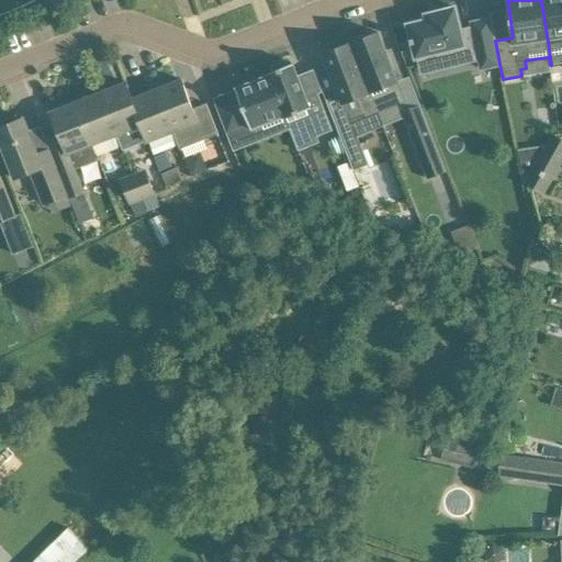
[(561,0),(541,0),(549,48),(561,45),(561,0)]
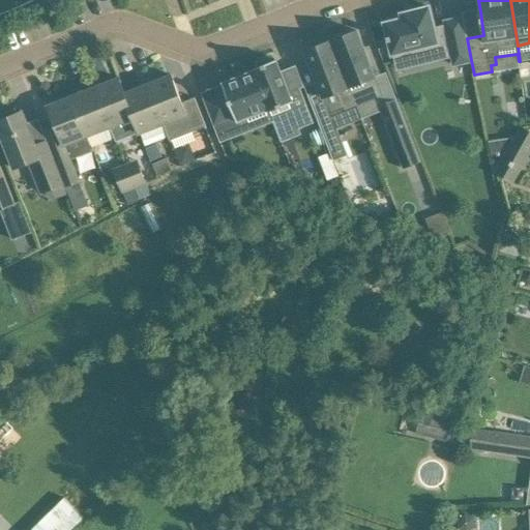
[(388,22),(385,23),(388,36),(387,36),(388,41),(389,41),(392,54),(394,54),(414,49),(416,56),(450,48),(452,58),(454,64),(471,60),(467,38),(463,17),(444,21),(446,26),(435,29),(430,7),(402,13),(403,15),(388,19),(388,22)]
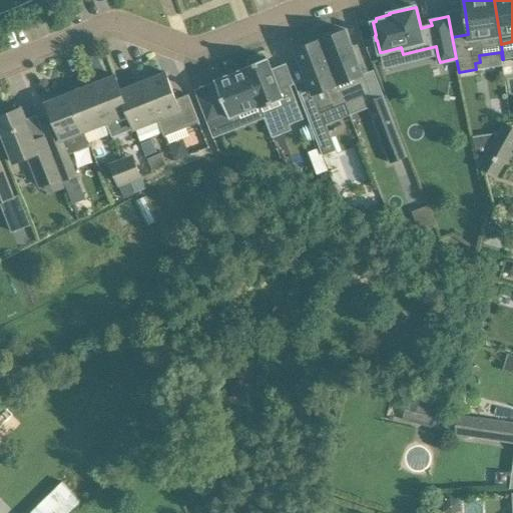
[(321,39),(345,102),(366,94),(370,92),(364,76),(346,29),(321,39)]
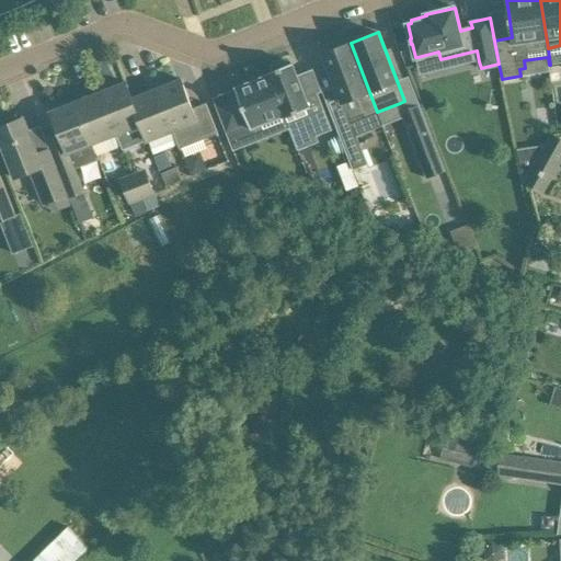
[(366,116),(377,112),(351,43),(323,54),(335,86),(343,107),(330,112),(339,134),(345,151),(353,169),(367,163),(357,139),(343,102),(358,96),(366,116)]
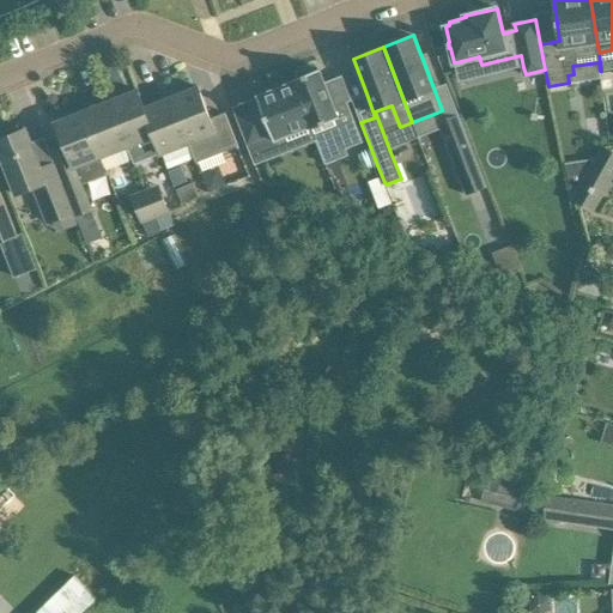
[(293,82),(311,126),(316,139),(320,149),(341,140),(344,149),(362,141),(346,102),(334,105),(320,70),(314,71),(313,68),(297,74),(298,78),(292,80),(292,82),(293,82)]
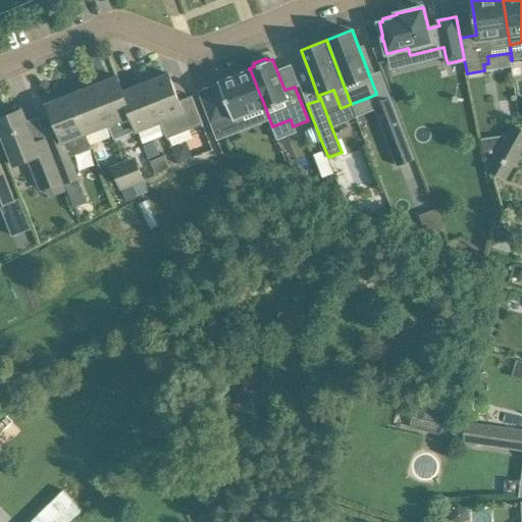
[(250,69),(249,69),(237,74),(236,71),(222,77),(223,80),(219,82),(227,103),(206,111),(217,140),(240,131),(236,119),(265,107),(250,69)]
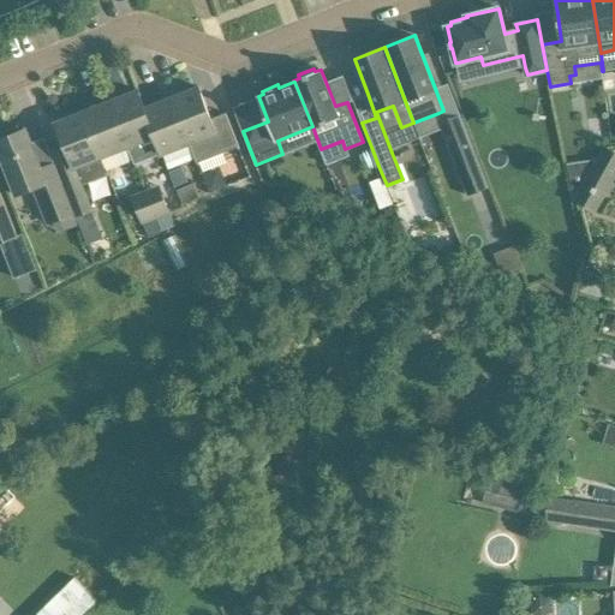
[(239,147),(226,113),(212,119),(199,87),(171,99),(195,159),(197,163),(239,147)]
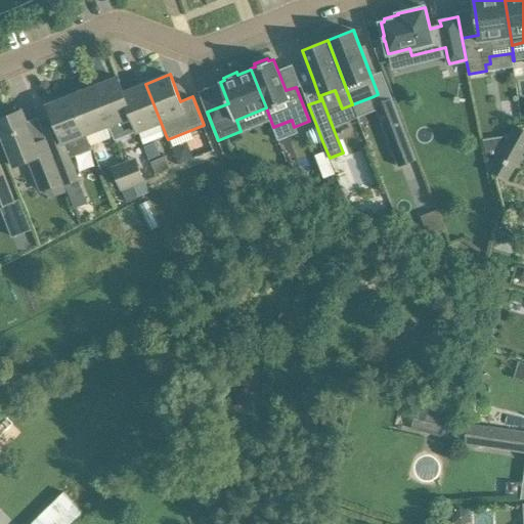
[(118,77),(94,86),(110,125),(114,136),(116,140),(138,131),(132,116),(123,92),(124,92),(119,79),(118,77)]
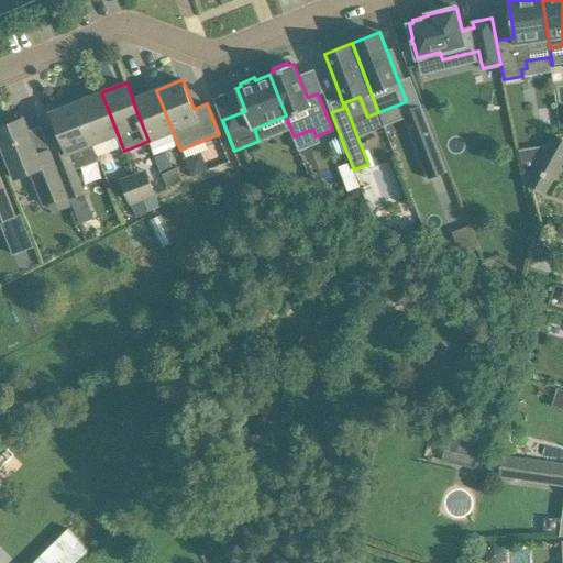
[(133,99),(132,99),(142,124),(148,141),(154,155),(178,145),(156,90),(133,99)]
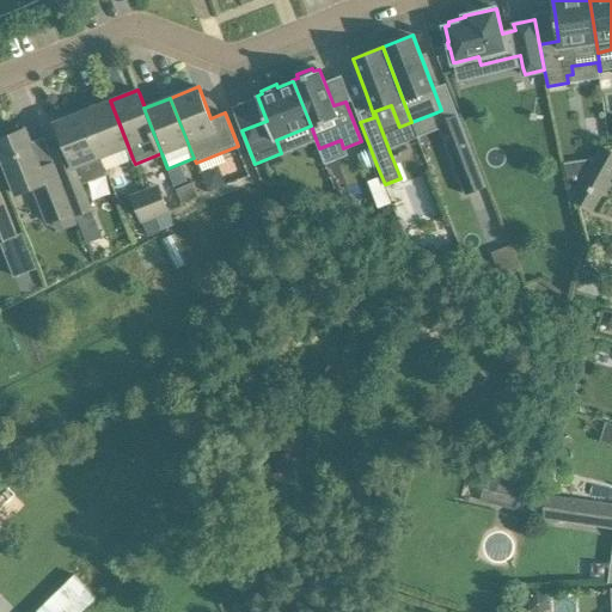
[(110,101),(83,111),(102,157),(128,146),(110,101)]
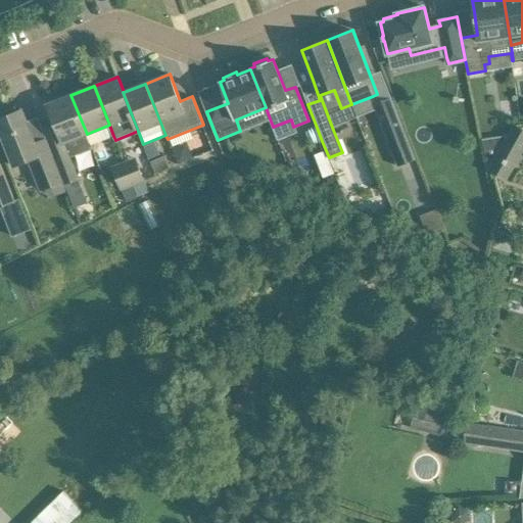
[(91,145),(86,134),(70,95),(47,105),(48,106),(55,125),(43,130),(45,136),(53,155),(66,150),(69,157),(92,148),(91,145)]
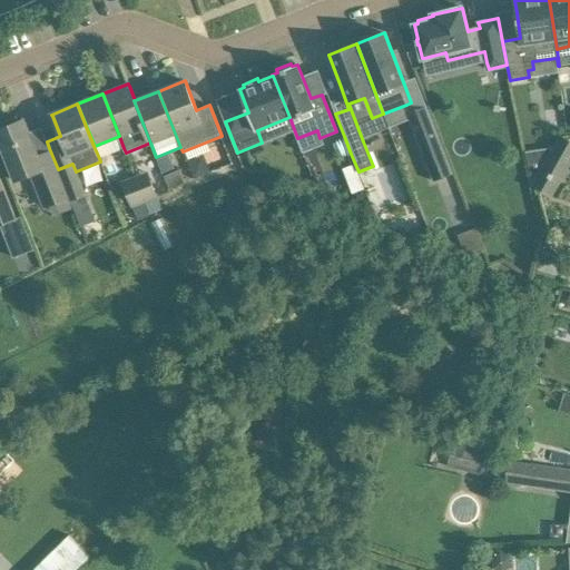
[(452,173),(426,107),(410,114),(406,115),(410,123),(433,180),(452,173)]
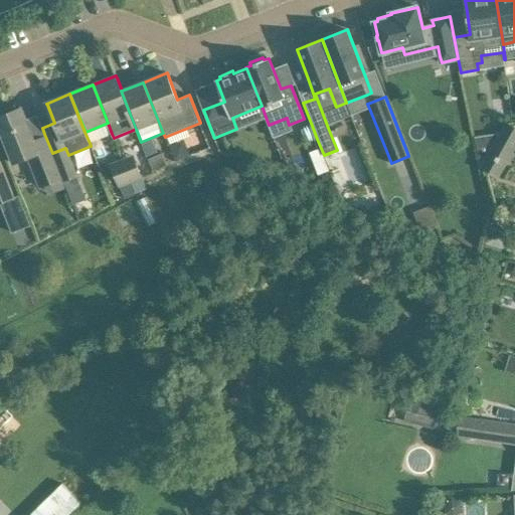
[(62,179),(52,153),(44,134),(33,139),(26,121),(21,109),(16,111),(14,106),(0,111),(0,112),(2,117),(0,117),(0,127),(14,164),(29,158),(41,187),(44,186),(62,179)]
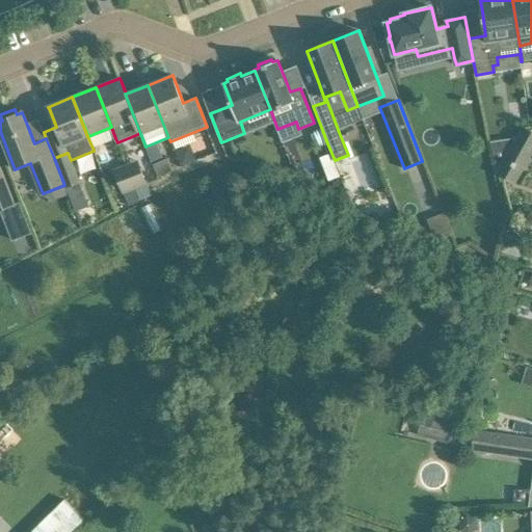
[(524,129),(525,128),(522,127),(515,138),(497,171),(499,174),(500,173),(499,171),(505,160),(522,169),(531,151),(531,138),(521,132),(523,129),(524,129)]
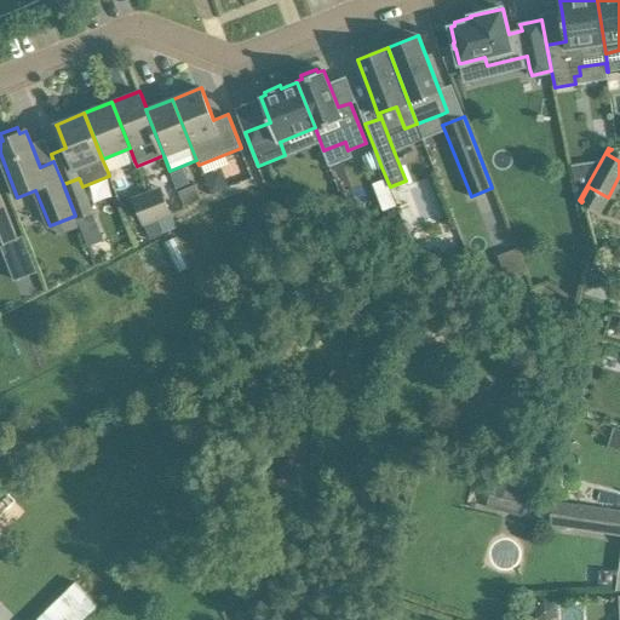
[(570,165),(579,200),(601,161),(570,165)]
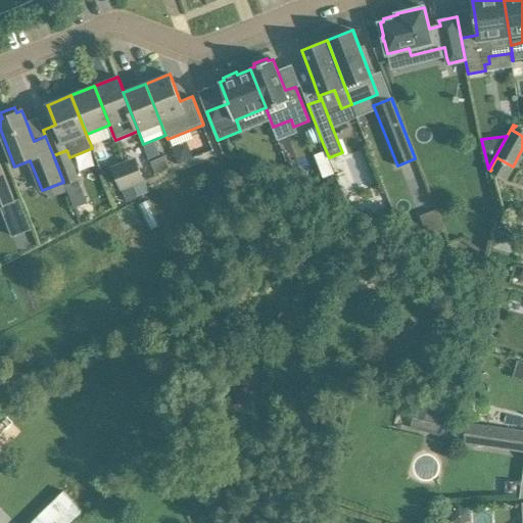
[(155,142),(144,146),(149,159),(160,155),(155,142)]
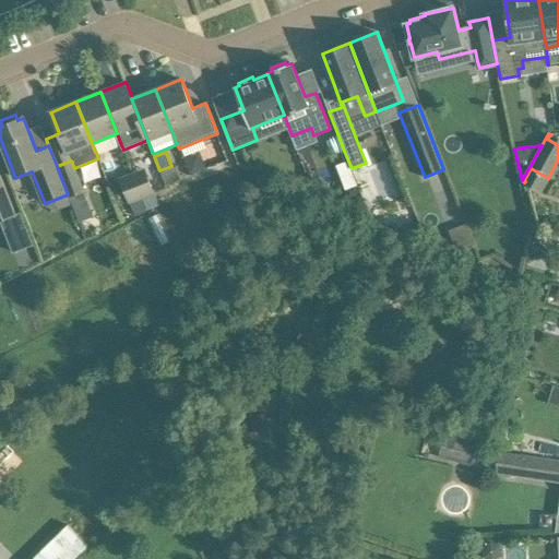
[(201,154),(183,161),(190,177),(207,170),(201,154)]
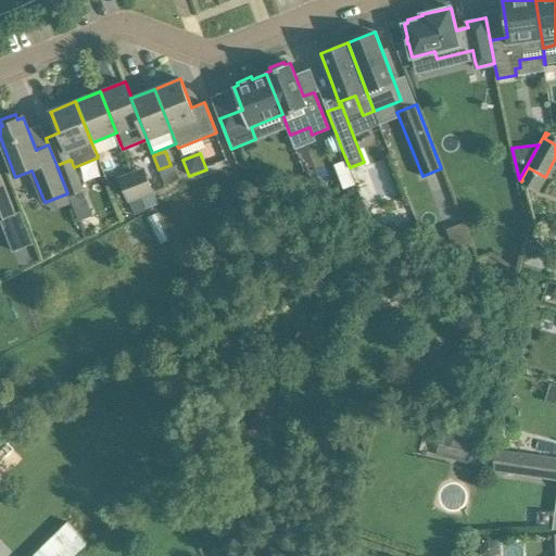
[(71,160),(57,165),(67,193),(68,196),(84,190),(74,167),(71,160)]
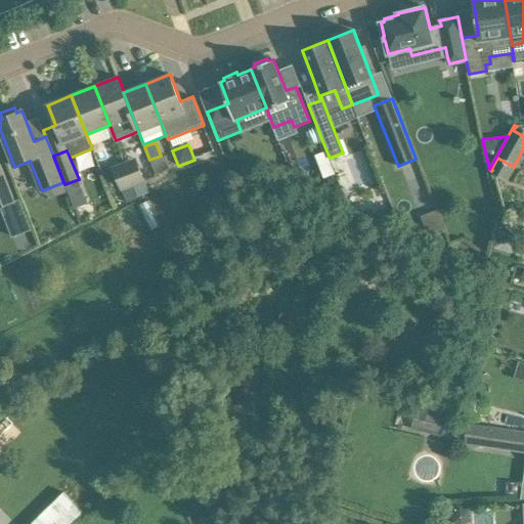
[(156,175),(170,169),(164,156),(149,162),(156,175)]
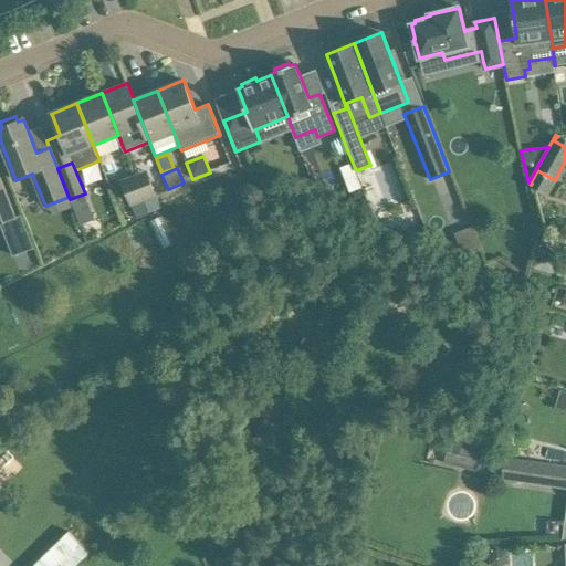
[(147,171),(134,176),(144,201),(156,197),(147,171)]
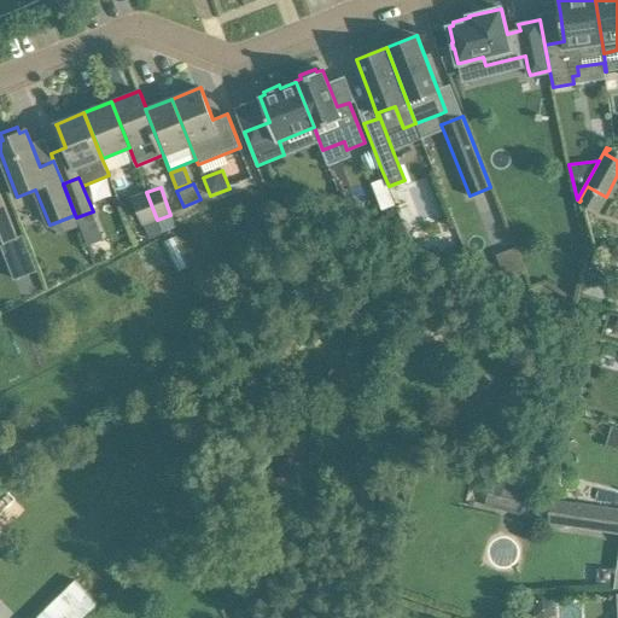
[(0,244),(17,238),(0,192),(0,244)]
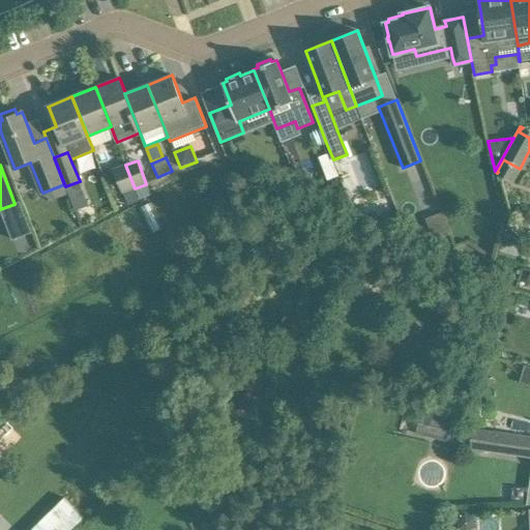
[(122,194),(135,188),(125,165),(113,170),(122,194)]
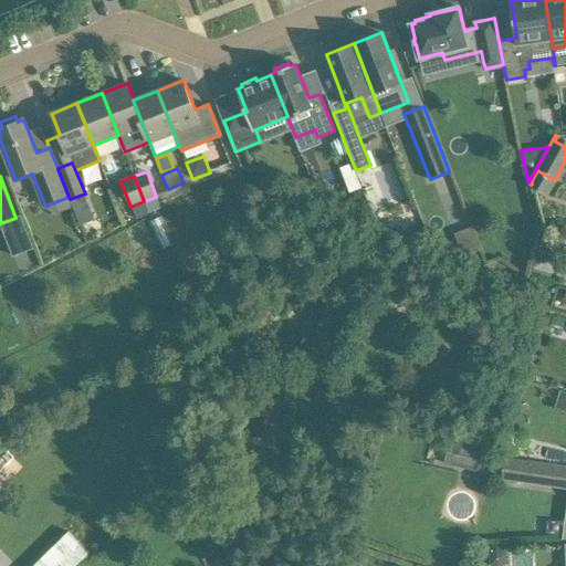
[(161,210),(156,197),(144,201),(149,215),(161,210)]
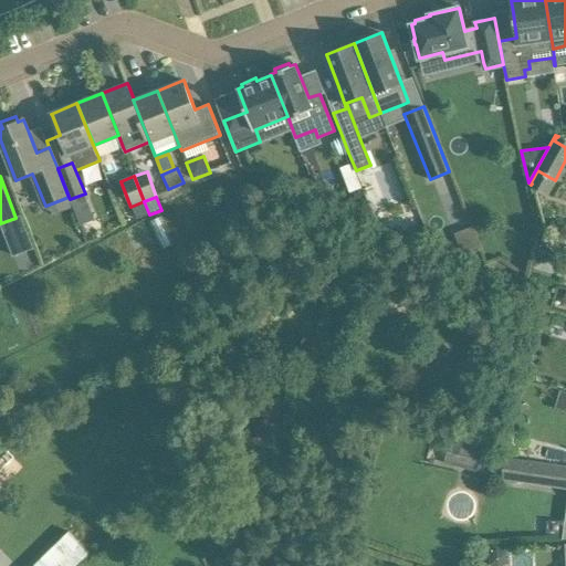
[(149,215),(144,201),(130,207),(136,221),(149,217),(149,215)]
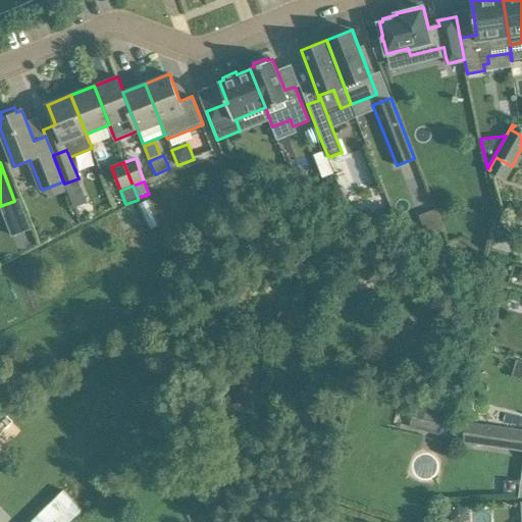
[(432,233),(441,230),(433,210),(419,215),(424,229),(432,233)]
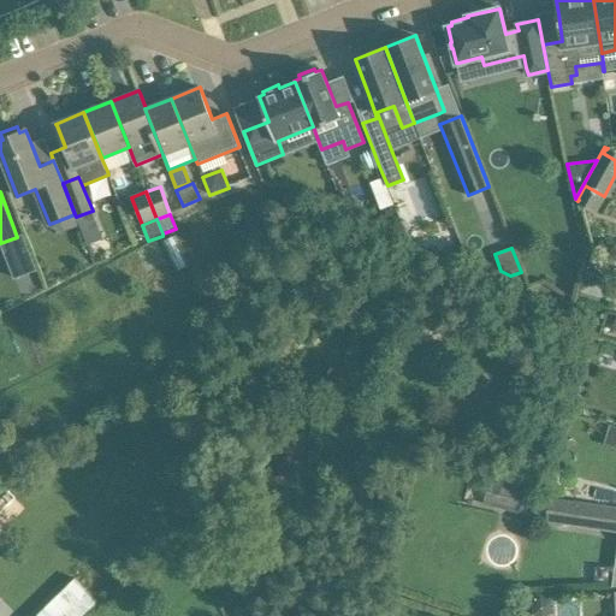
[(615,260),(592,253),(586,273),(612,280),(615,266),(615,260)]
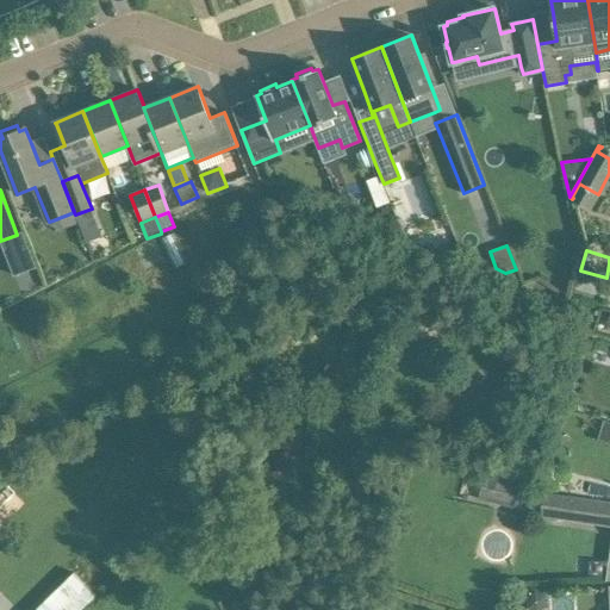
[(527,484),(484,474),(478,500),(521,510),(527,484)]
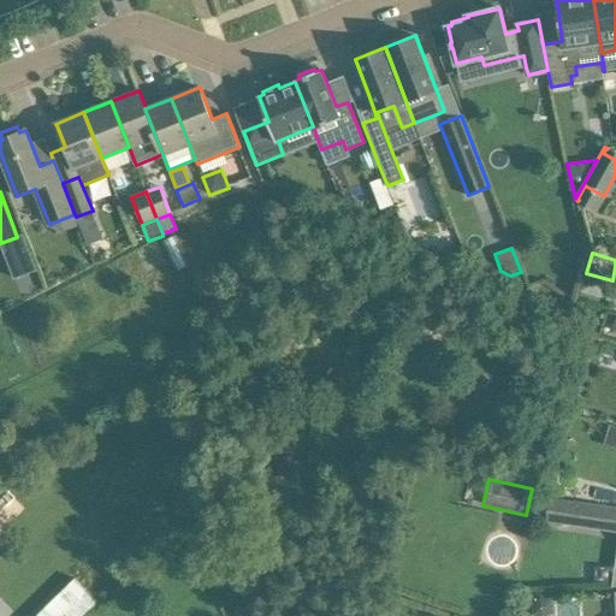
[(402,495),(392,492),(390,502),(400,503),(402,495)]
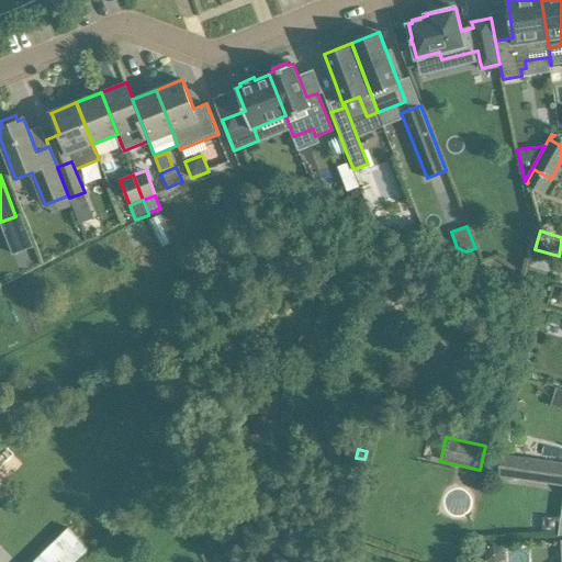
[(499,474),(526,479),(561,483),(561,463),(502,456),(499,474)]
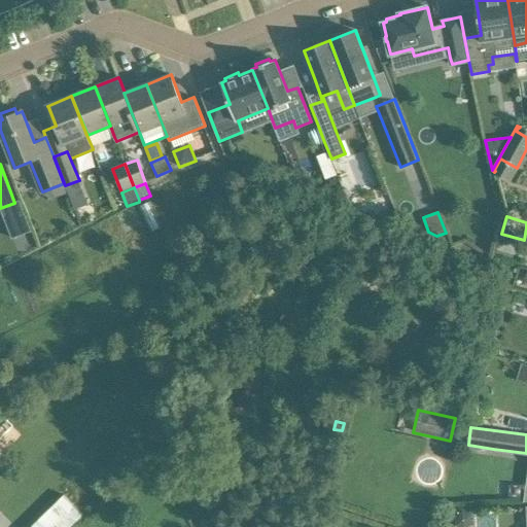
[(325,473),(329,460),(315,455),(311,468),(325,473)]
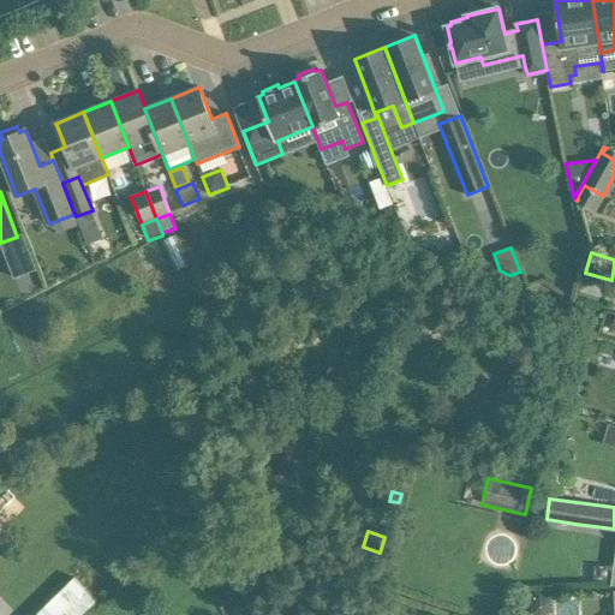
[(66,575),(27,614),(88,614),(97,607),(66,575)]
